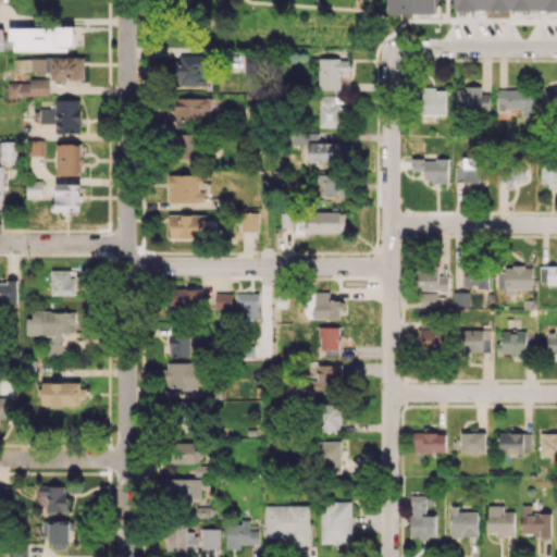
[(390,0),(390,13),(438,13),(437,0),(390,0)]
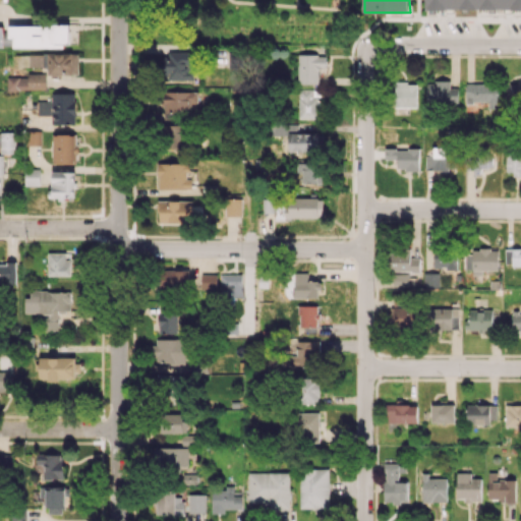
[(520,0),(425,0),(425,8),(520,9),(520,0)]
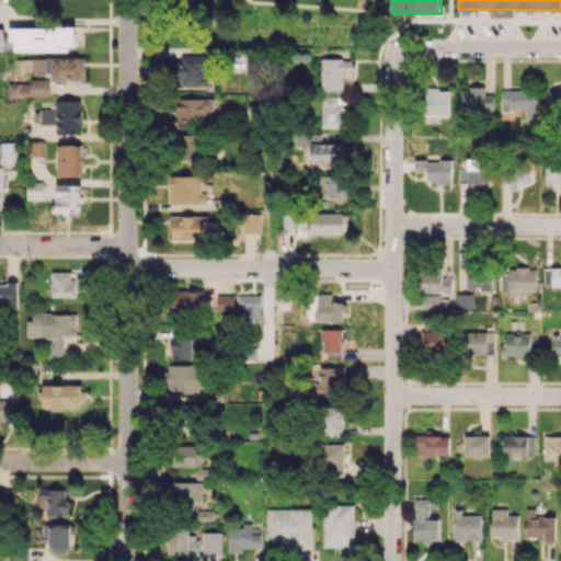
[(14,50),(70,52),(70,46),(82,46),(83,27),(9,26),(9,41),(14,41),(14,50)]
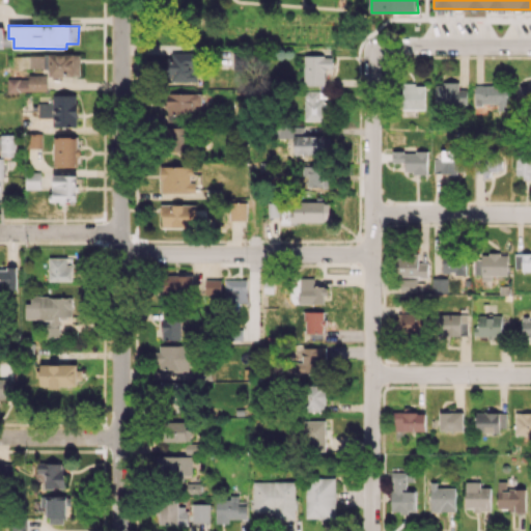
[(167,81),(197,81),(198,53),(167,52),(167,81)]
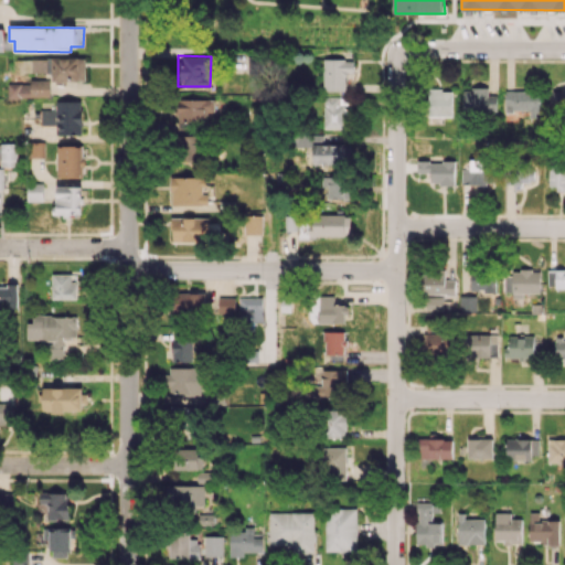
[(85,56),(50,57),(50,82),(85,81),(85,56)]
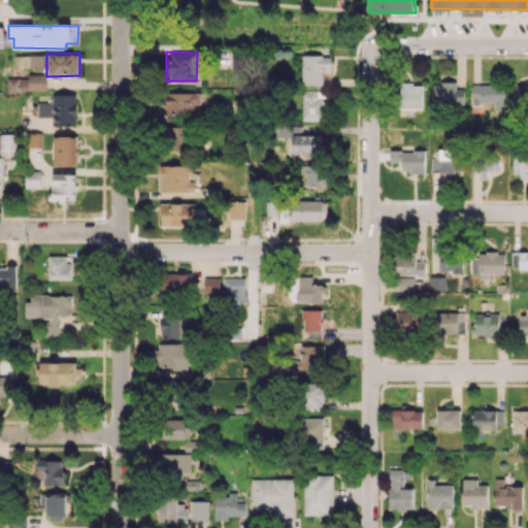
[(21,67),(43,67),(43,55),(21,56),(21,67)]
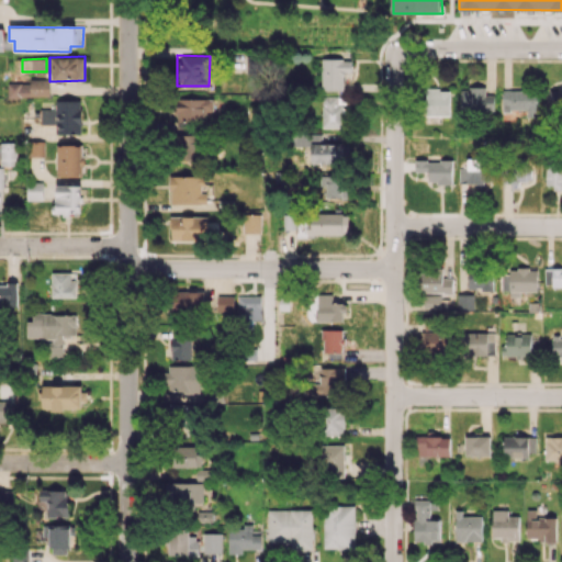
[(344,90),(343,75),(350,75),(350,58),(321,58),(321,90),(344,90)]
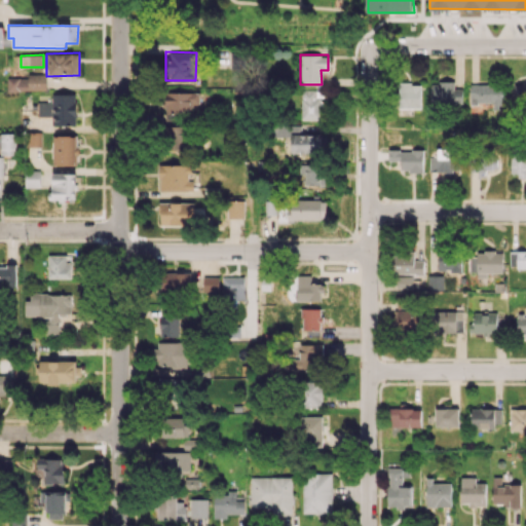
[(46,74),(28,74),(28,89),(46,89),(46,74)]
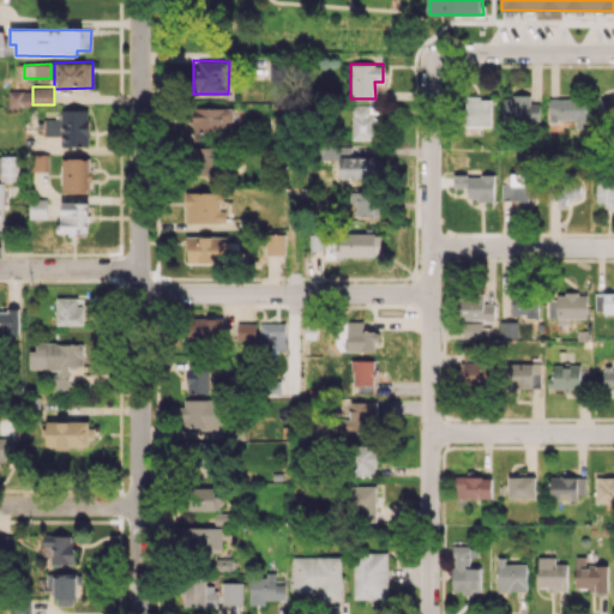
[(8,106),(32,104),(31,90),(8,91),(8,106)]
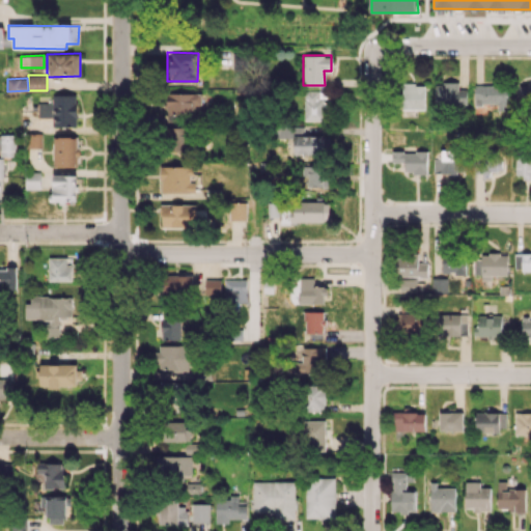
[(458,82),(435,83),(436,107),(467,106),(467,89),(458,89),(458,82)]
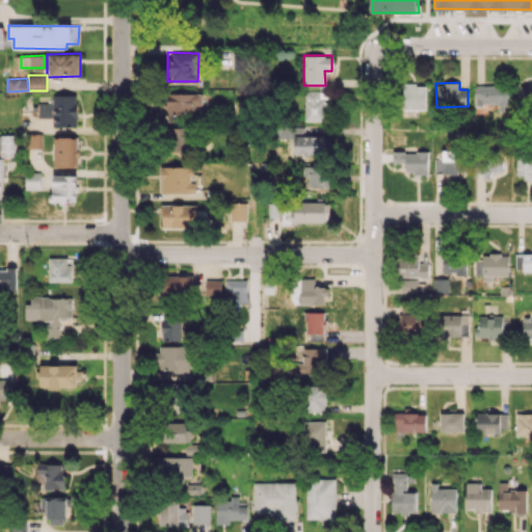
[(425,110),(425,84),(402,84),(402,110),(425,110)]
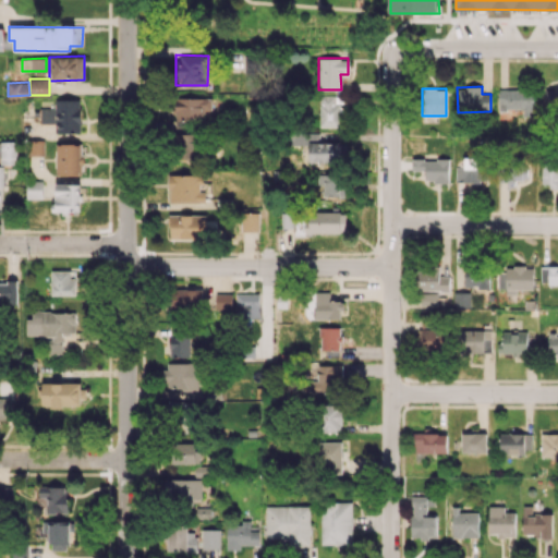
[(498,110),(523,110),(523,114),(533,114),(534,89),(499,88),(498,110)]
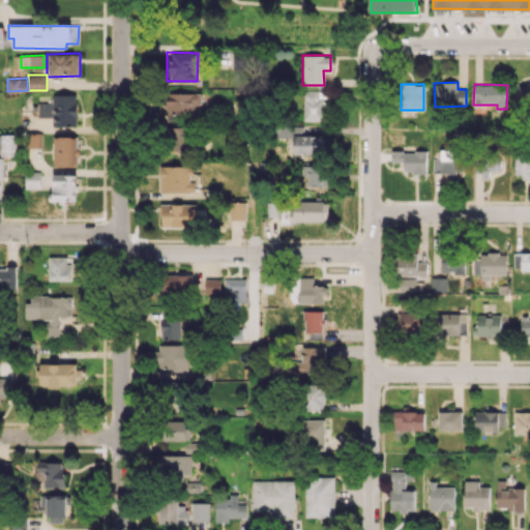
[(529,84),(517,85),(518,106),(529,105),(529,84)]
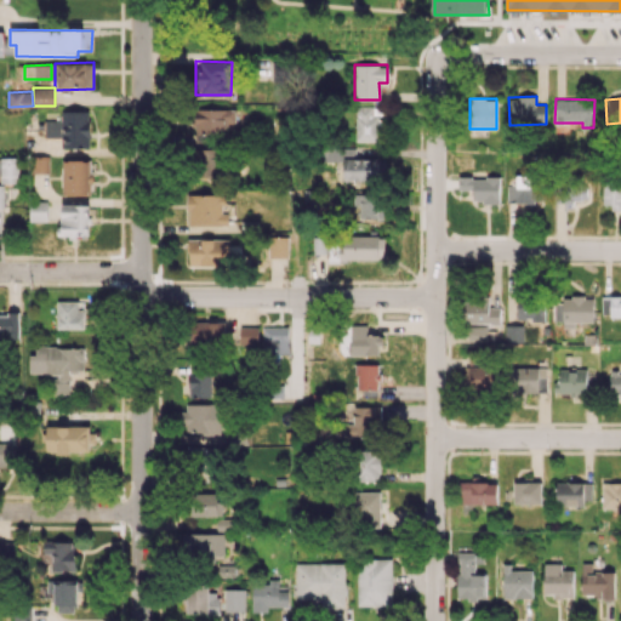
[(355,141),(380,141),(380,107),(355,107),(355,141)]
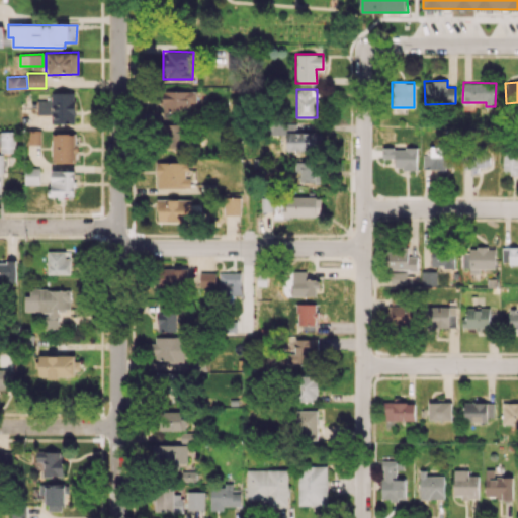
[(196,90),(162,91),(162,112),(196,111),(196,90)]
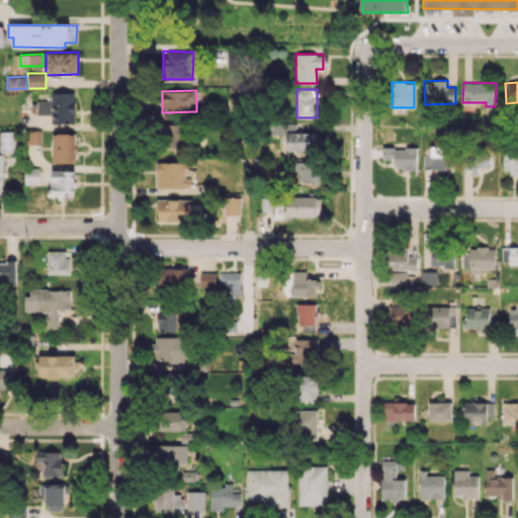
[(37,114),(52,114),(52,123),(75,123),(74,92),(51,92),(51,100),(36,100),(37,114)]
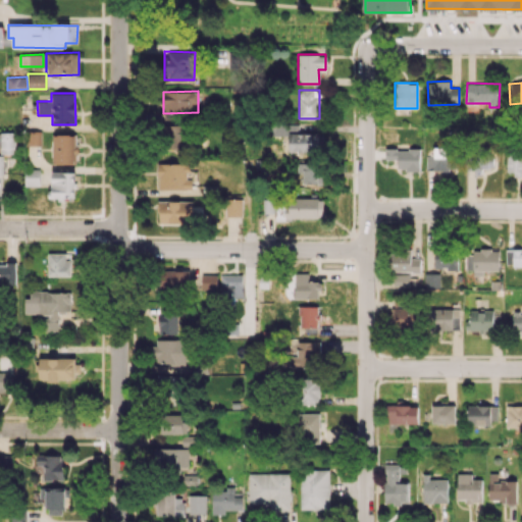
[(186,149),(187,125),(168,124),(167,149),(186,149)]
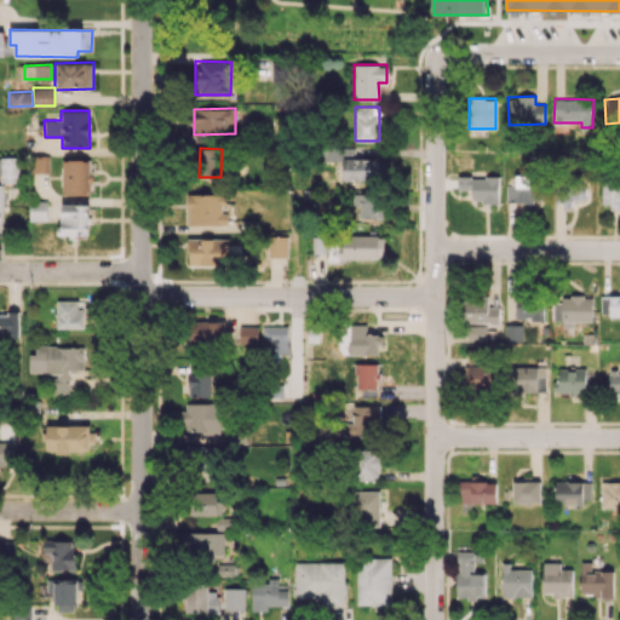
[(50,172),(50,155),(32,155),(32,172),(50,172)]
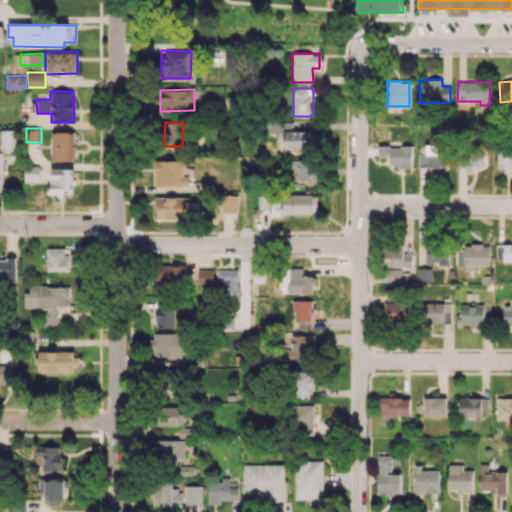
[(0,150),(16,150),(15,130),(0,130),(0,150)]
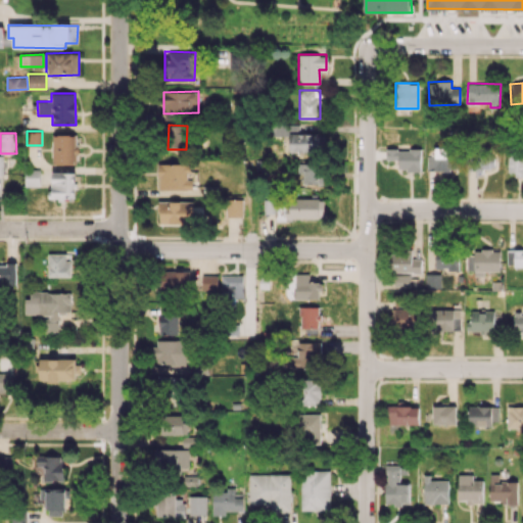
[(324,134),(289,133),(289,151),(323,152),(324,134)]
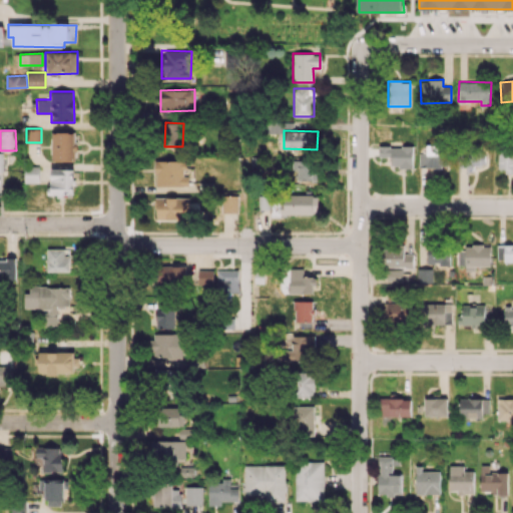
[(53,132),(53,161),(75,160),(74,132),(53,132)]
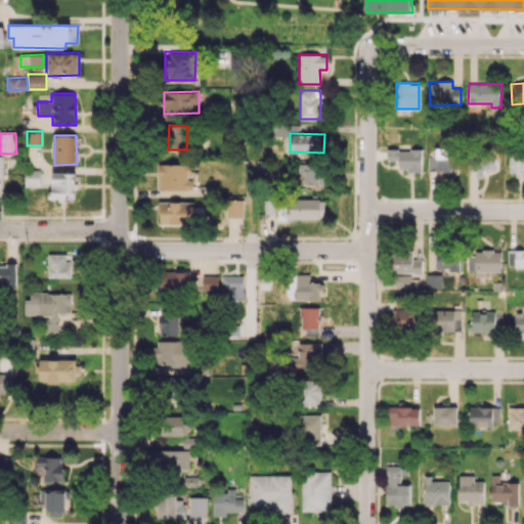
[(427,156),(428,171),(453,171),(452,148),(435,148),(435,156),(427,156)]
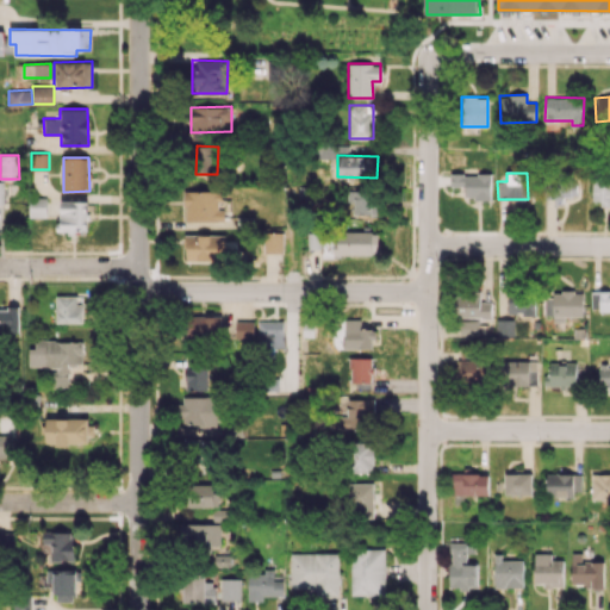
[(490,199),(490,174),(449,174),(449,186),(465,186),(465,199),(490,199)]
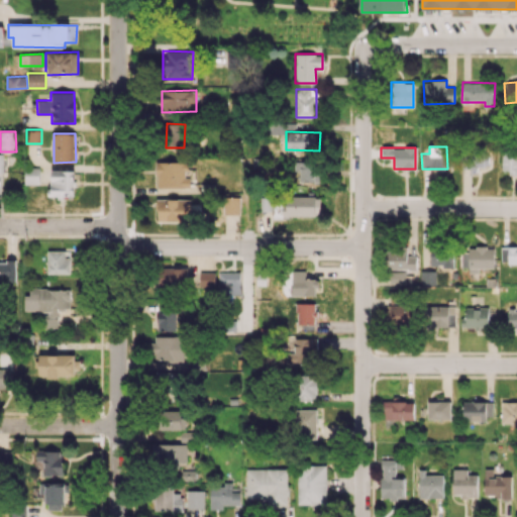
[(516,172),(516,151),(502,151),(502,172),(516,172)]
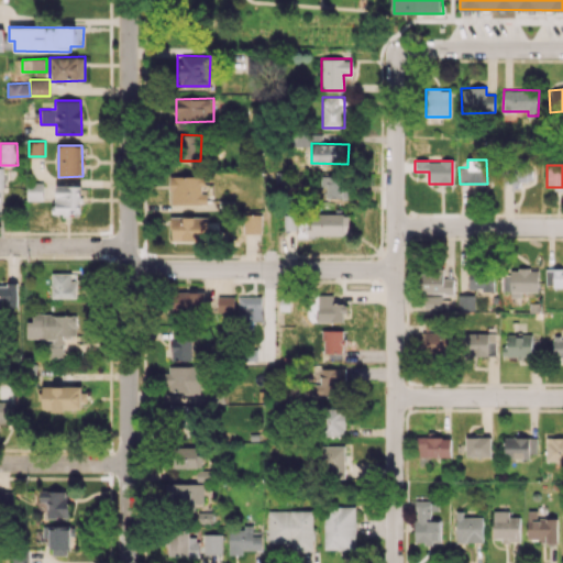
[(350,198),(351,176),(327,175),(327,198),(350,198)]
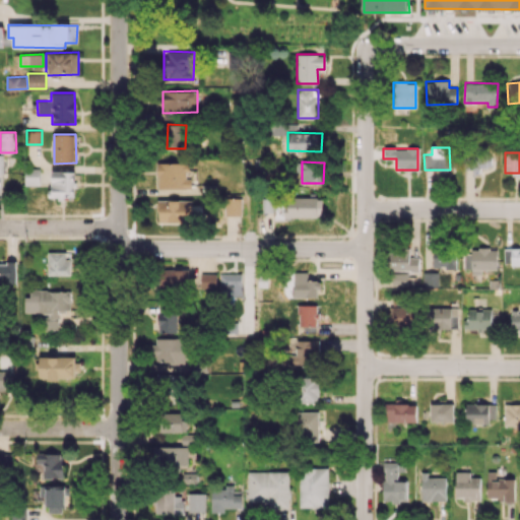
[(157,163),(157,188),(192,188),(192,178),(188,178),(188,163),(157,163)]
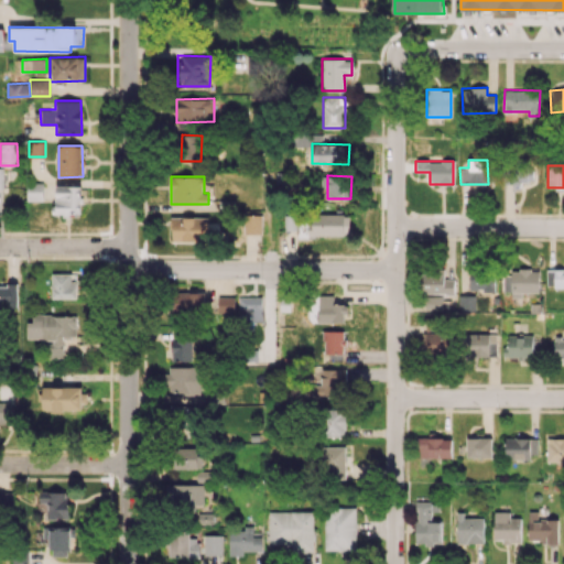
[(26,199),(43,199),(43,183),(28,183),(26,199)]
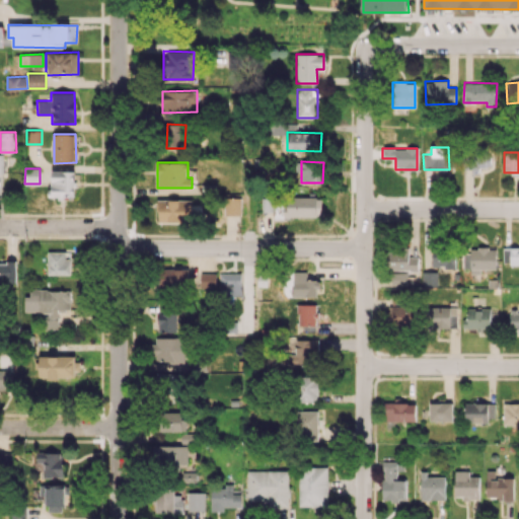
[(75,175),(52,174),(52,197),(74,197),(75,175)]
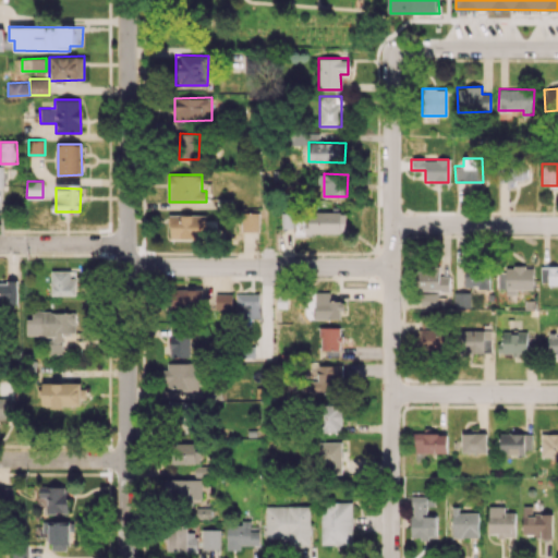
[(305,232),(347,232),(347,211),(308,211),(308,225),(305,225),(305,232)]
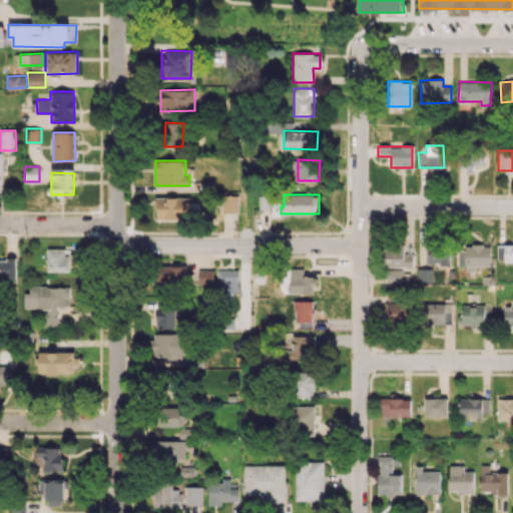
[(237,212),(238,195),(221,195),(221,212),(237,212)]
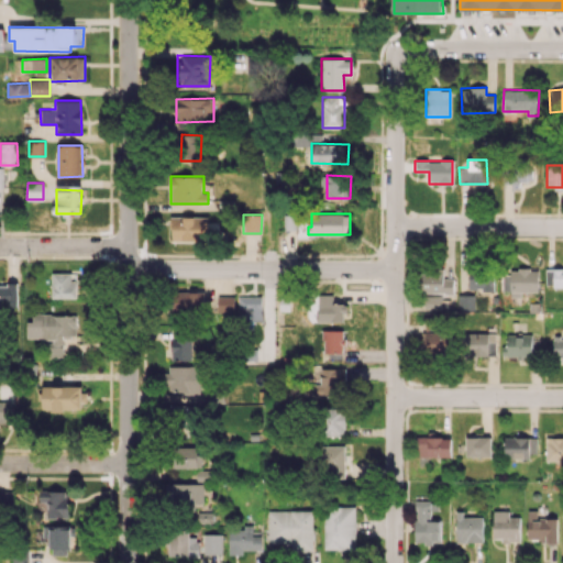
[(208,217),(172,216),(170,241),(207,242),(208,217)]
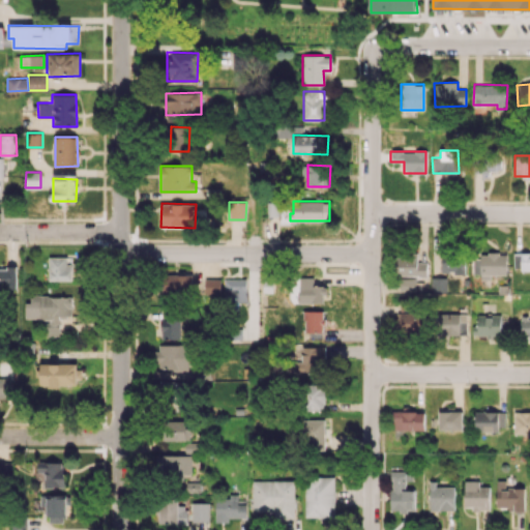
[(513,269),(529,269),(529,253),(513,253),(513,269)]
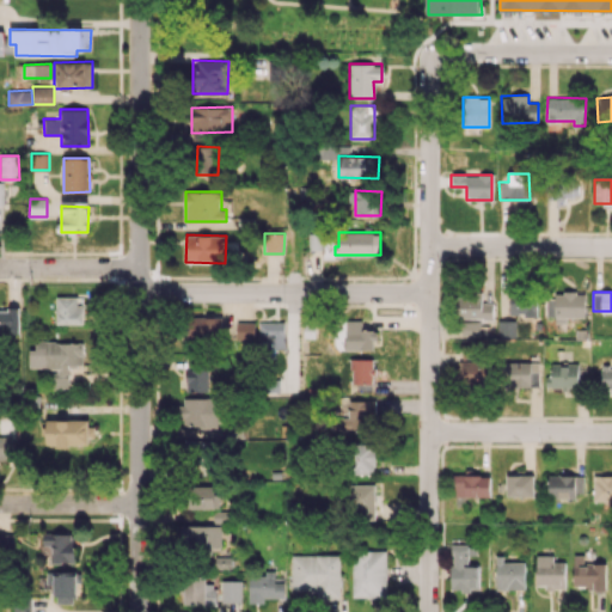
[(509,314),(537,316),(538,293),(509,293),(509,314)]
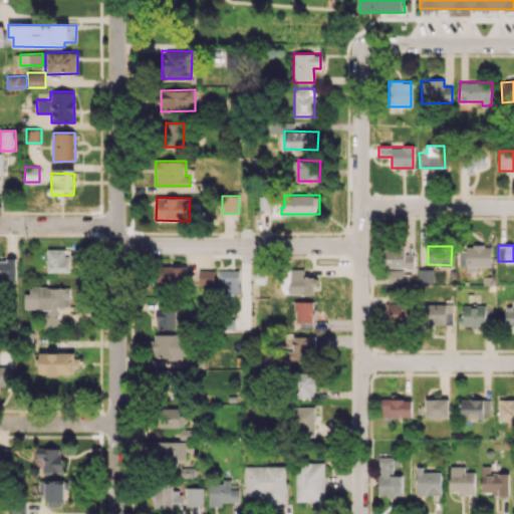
[(47,271),(71,272),(71,248),(47,247),(47,271)]
